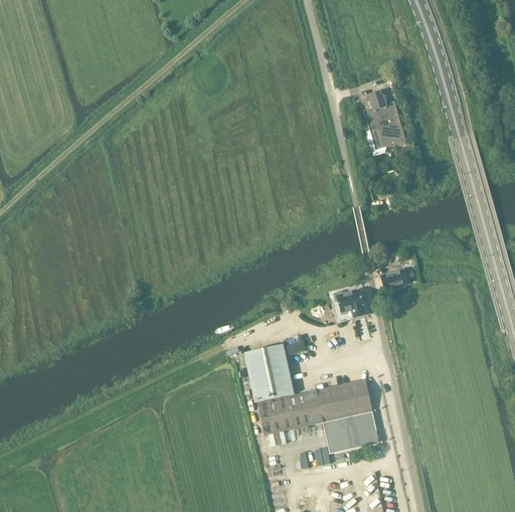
[(372,107),(363,109),(375,150),(398,143),(405,141),(393,100),(384,103),(382,96),(381,96),(380,93),(371,95),(372,99),(370,99),(372,107)]
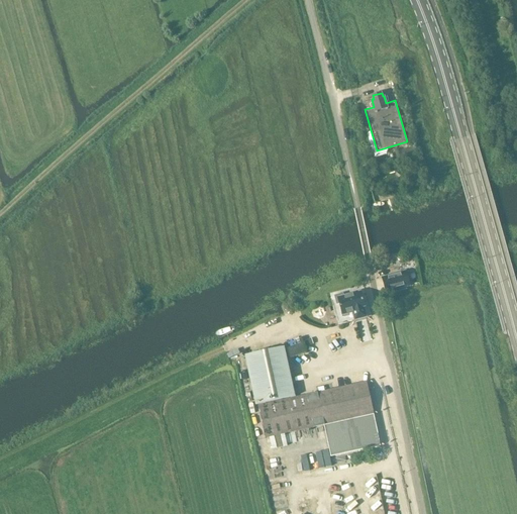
[(386,290),(409,284),(405,269),(382,275),(386,290)]
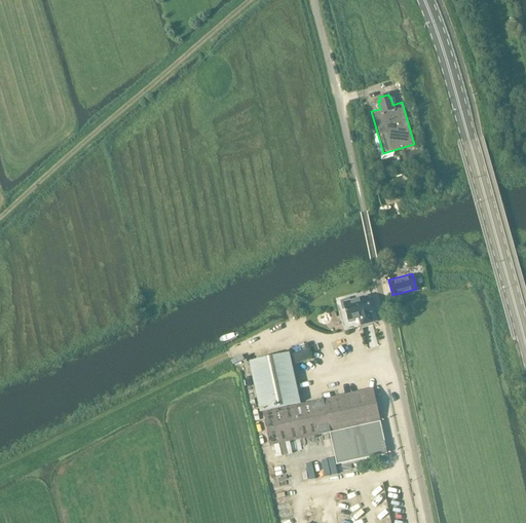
[(369,287),(335,296),(344,329),(364,324),(373,321),(378,320),(369,287)]
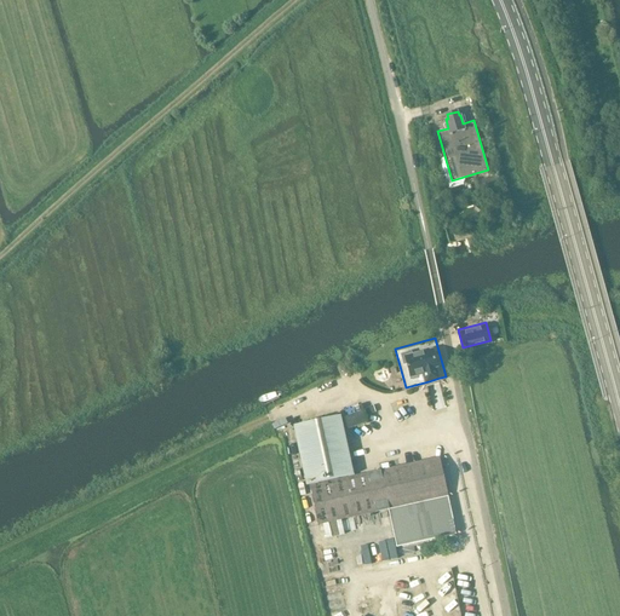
[(348,426),(366,420),(362,409),(344,415),(348,426)]
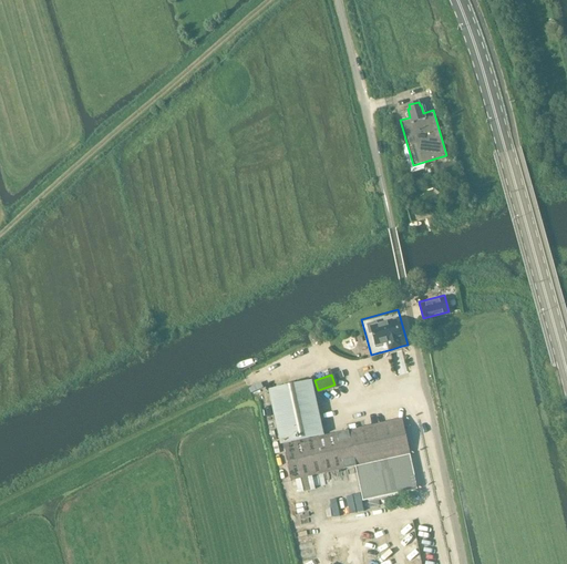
[(312,378),(267,388),(279,442),(281,441),(297,513),(416,488),(401,419),(323,436),(322,432),(325,432),(312,378)]
